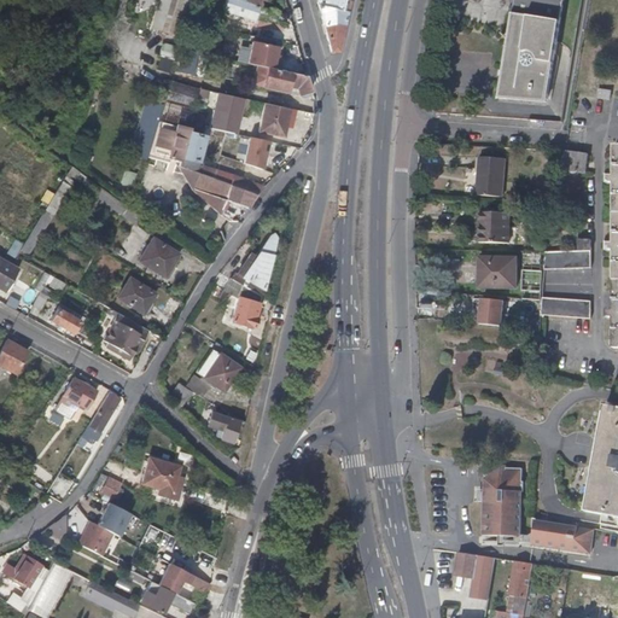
[(193,0),(158,0),(152,24),(184,35),(190,17),(193,0)]
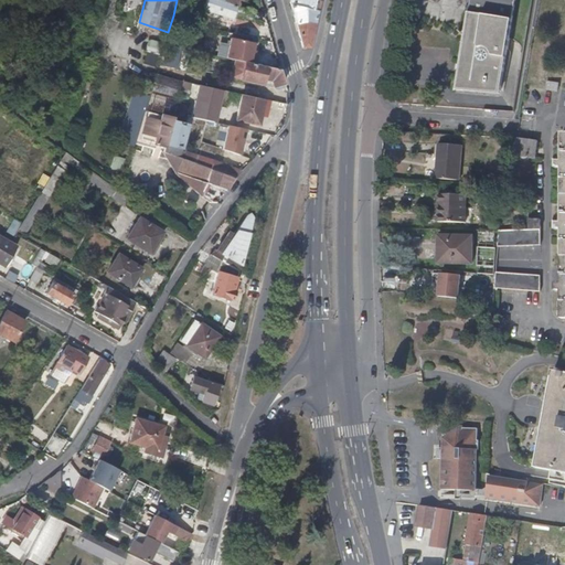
[(231,18),(234,7),(215,0),(194,0),(191,13),(200,16),(201,9),(231,18)]
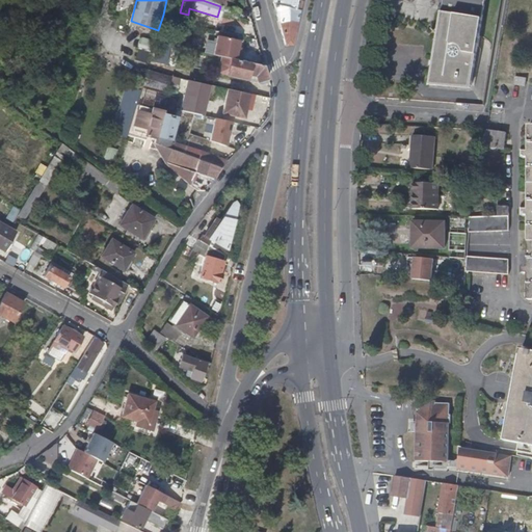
[(290,44),(299,0),(271,0),(272,4),(284,44),(290,44)]
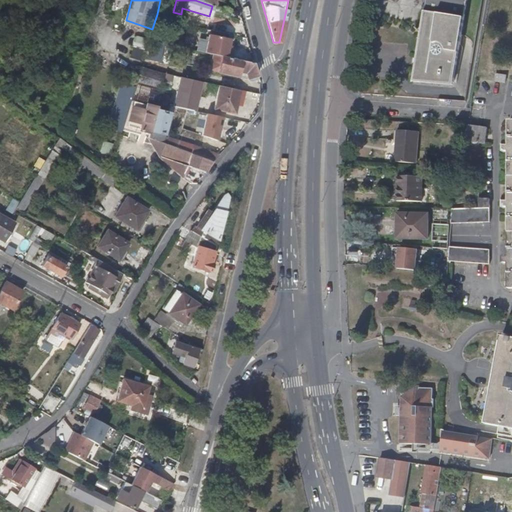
[(466,0),(426,0),(425,11),(464,18),(466,0)]
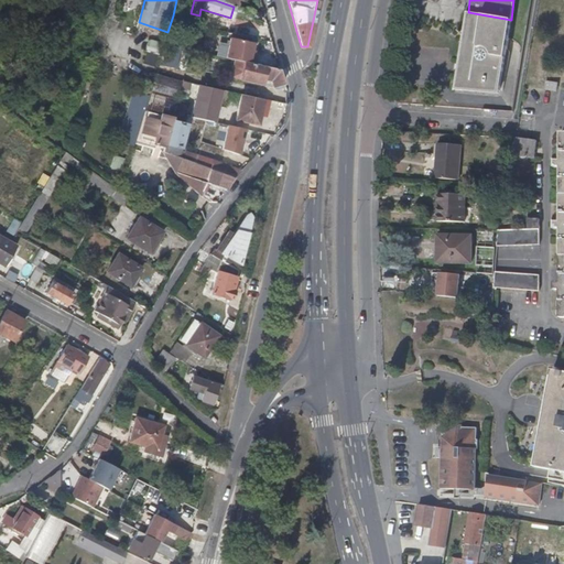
[(197,22),(199,15),(191,13),(185,12),(184,18),(197,22)]
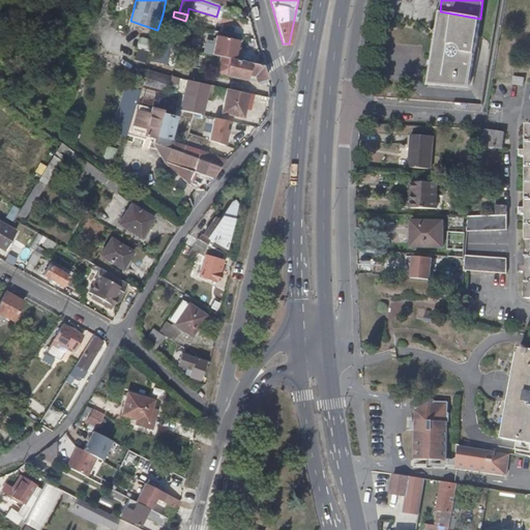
[(480,19),(440,11),(429,86),(465,90),(465,86),(468,86),(480,19)]
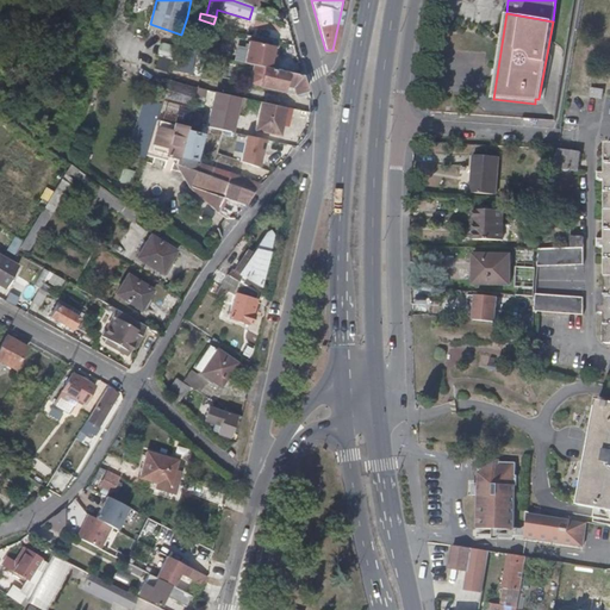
[(207,49),(213,26),(213,24),(203,22),(195,49),(201,50),(206,53),(207,49)]
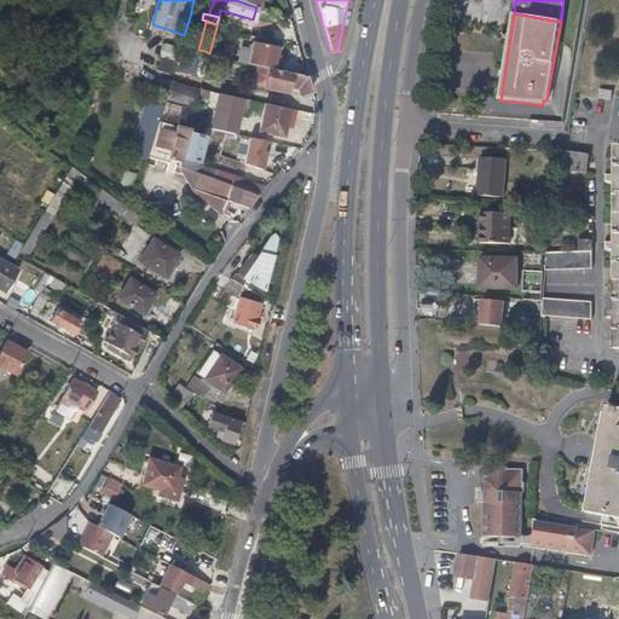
[(246,63),(259,67),(276,70),(278,61),(275,59),(277,47),(252,41),(246,63)]
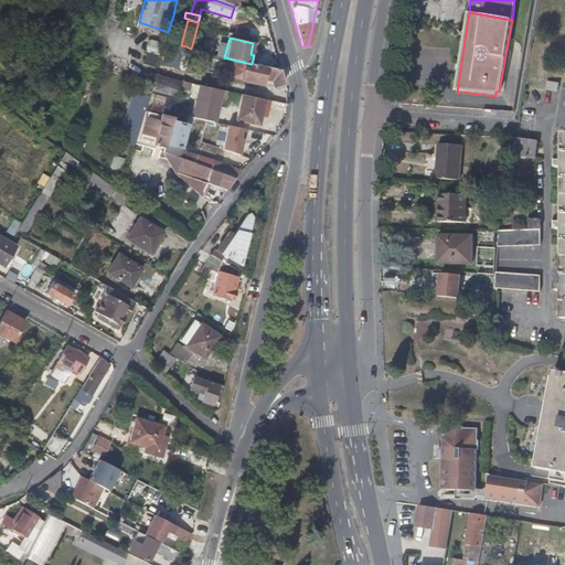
[(153,67),(159,42),(147,40),(141,64),(153,67)]
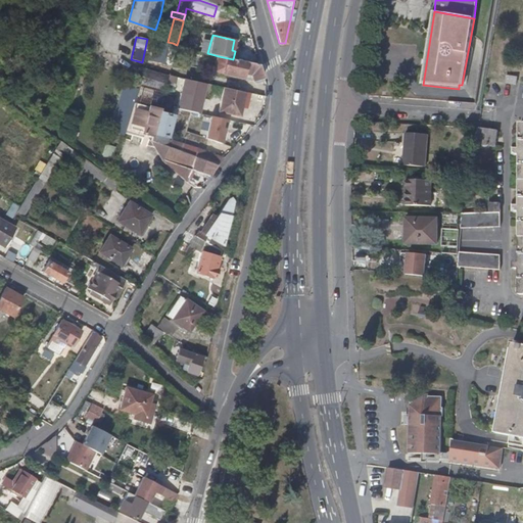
[(151,50),(150,61),(161,63),(163,52),(151,50)]
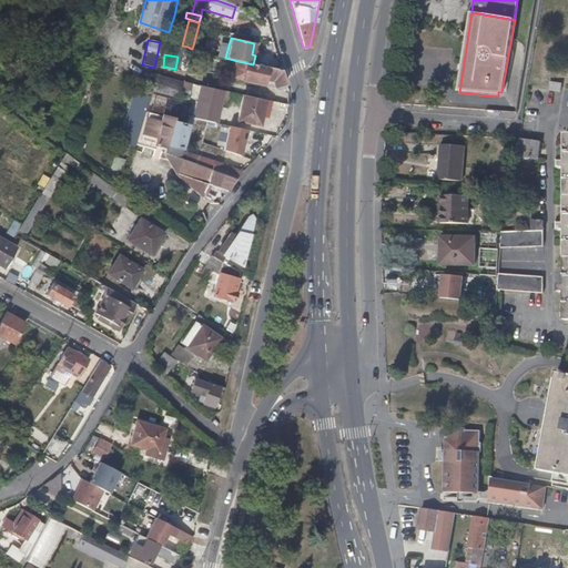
[(276,87),(286,87),(281,71),(253,64),(237,61),(234,77),(265,84),(266,80),(274,81),(276,87)]
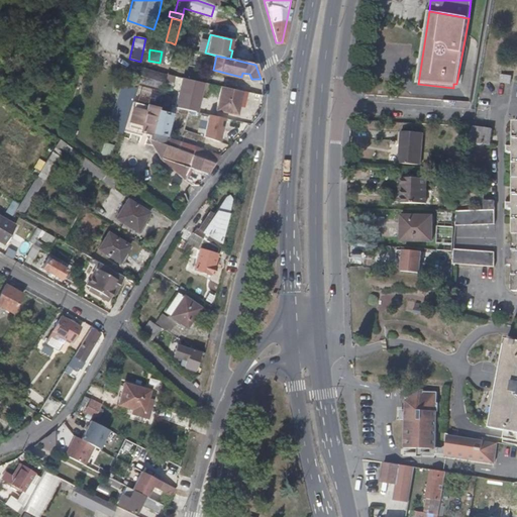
[(142,68),(138,80),(144,81),(147,69),(142,68)]
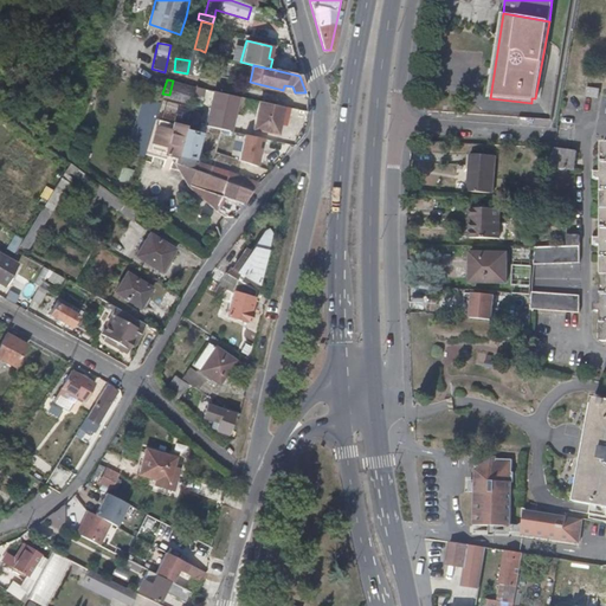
[(173,81),(169,95),(187,100),(191,85),(173,81)]
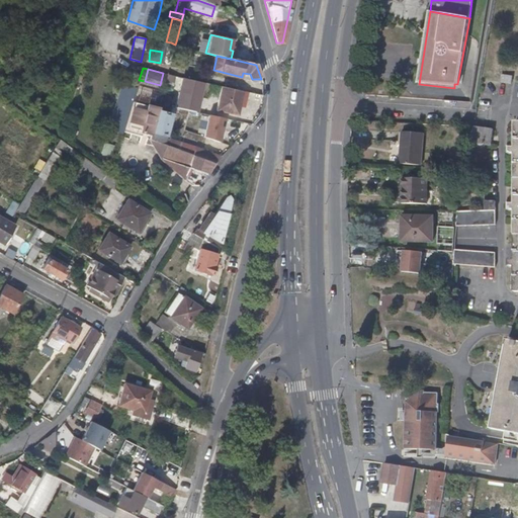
[(513,78),(502,76),(501,84),(512,85),(513,78)]
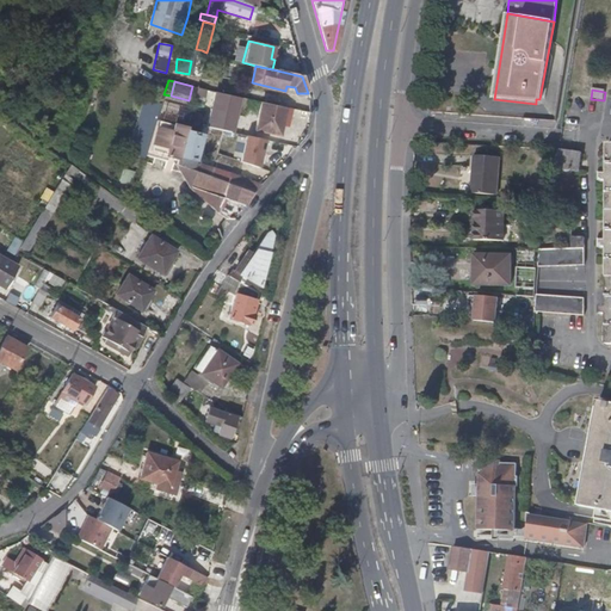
[(209,127),(230,133),(234,116),(235,115),(240,97),(215,92),(211,107),(205,127),(209,127)]
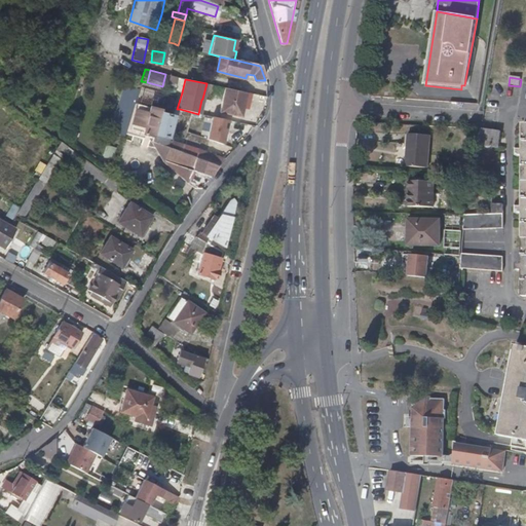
[(141,81),(140,84),(153,88),(165,92),(166,87),(162,86),(147,82),(141,81)]
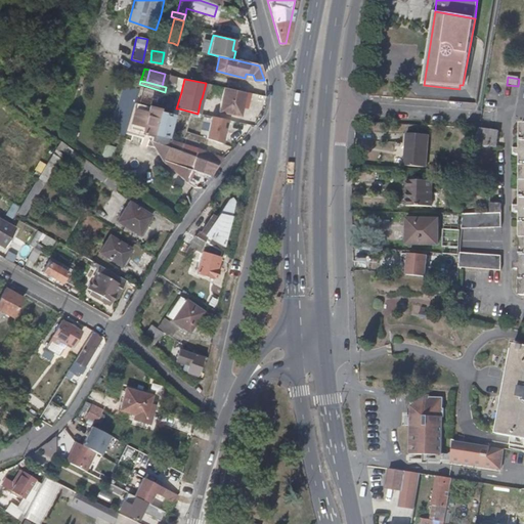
[(139,84),(139,85),(137,89),(151,93),(153,88),(139,84)]
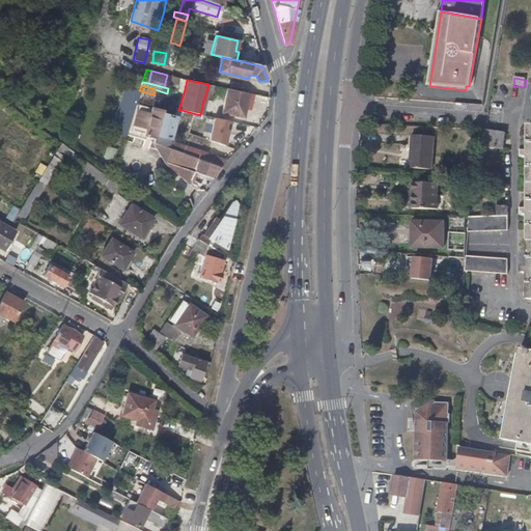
[(244,118),(249,93),(225,88),(220,112),(244,118)]
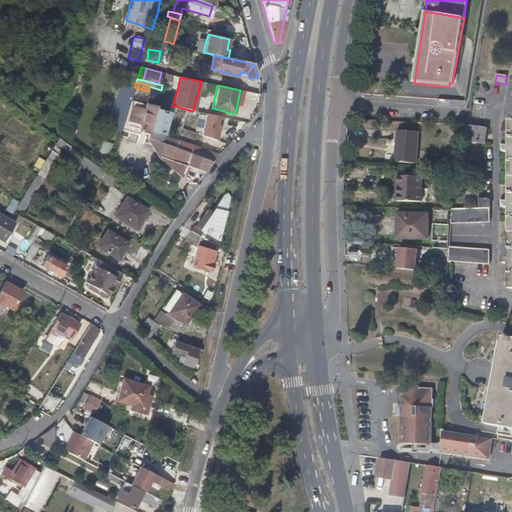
[(131,100),(134,87),(129,86),(125,99),(131,100)]
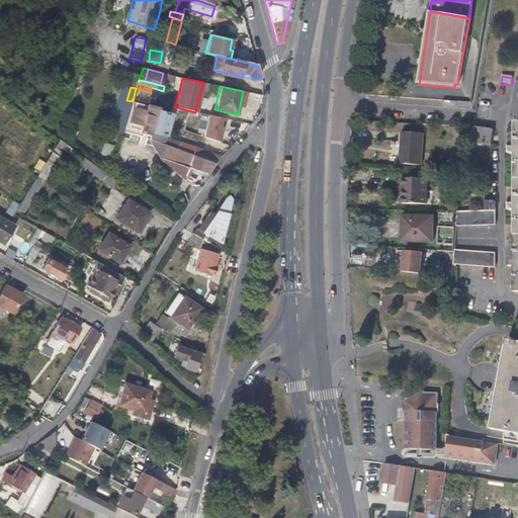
[(151,87),(150,92),(149,93),(161,96),(163,91),(151,87)]
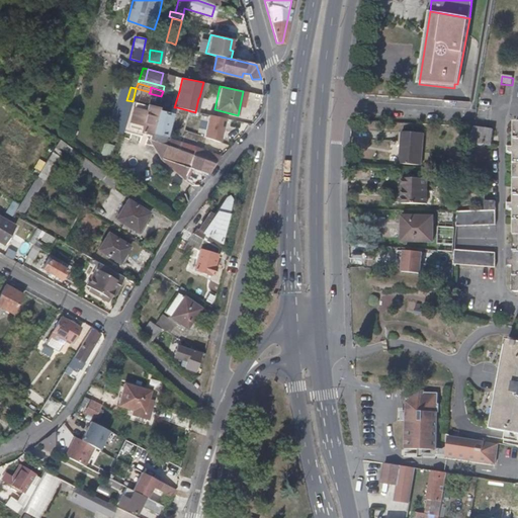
[(122,106),(131,108),(133,101),(126,100),(125,99),(122,106)]
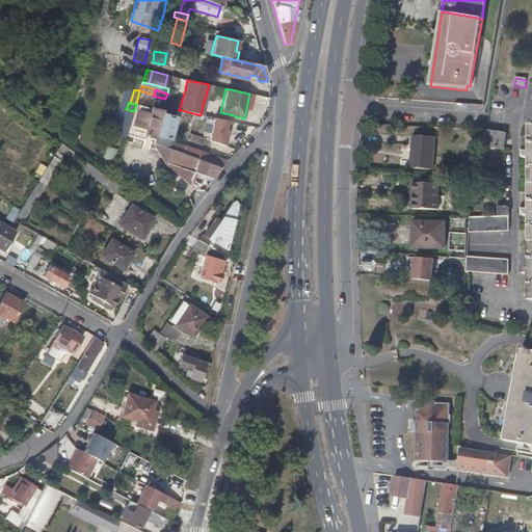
[(154,137),(155,134),(161,113),(162,109),(163,106),(157,105),(156,109),(152,108),(144,134),(154,137)]
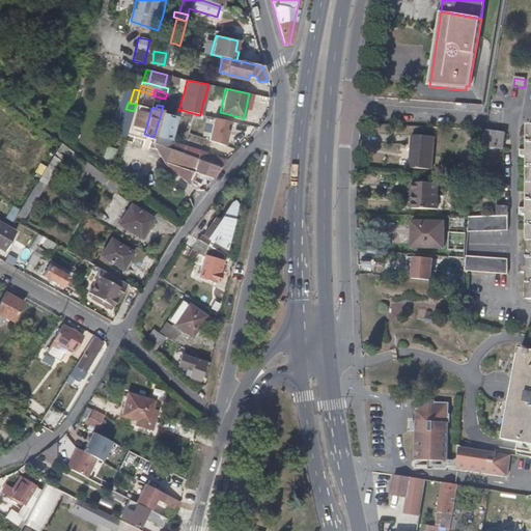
[(179,117),(182,110),(178,110),(163,106),(162,109),(164,109),(164,114),(172,116),(179,117)]
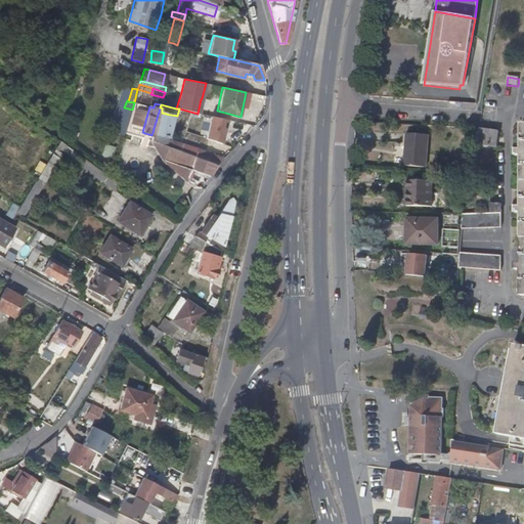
[(117,130),(125,133),(132,110),(124,107),(123,106),(117,130)]
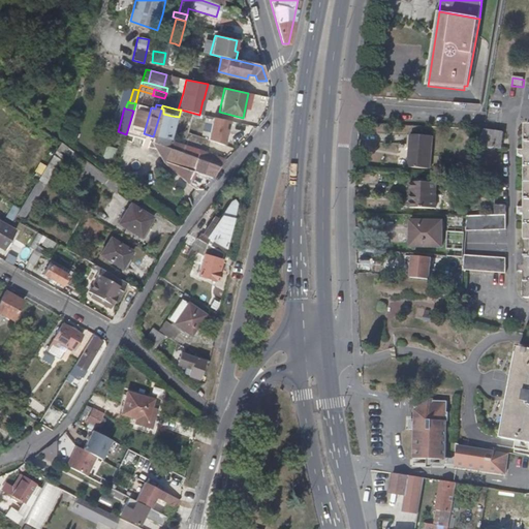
[(154,133),(166,135),(172,116),(163,114),(160,113),(154,133)]
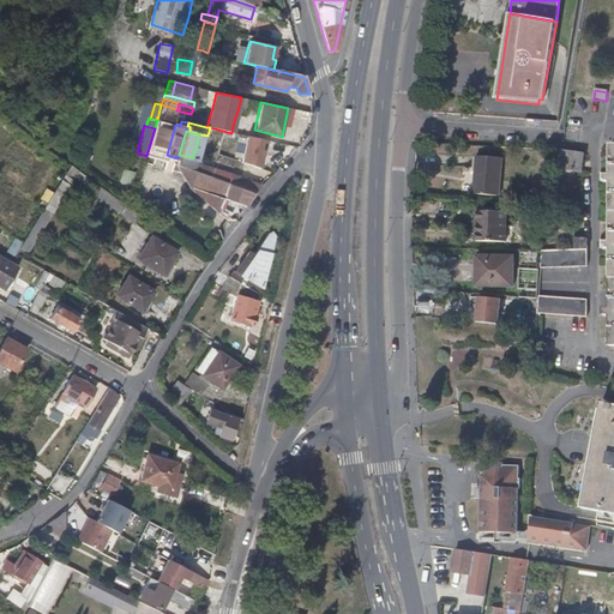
[(268,142),(250,137),(242,162),(262,169),(268,142)]
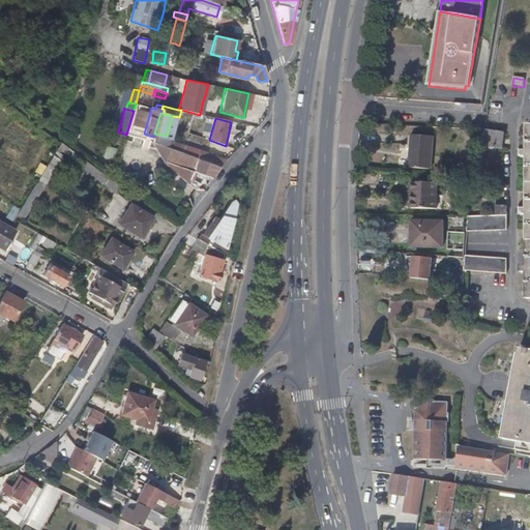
[(486,131),(481,130),(479,147),(496,150),(502,151),(505,135),(486,131)]
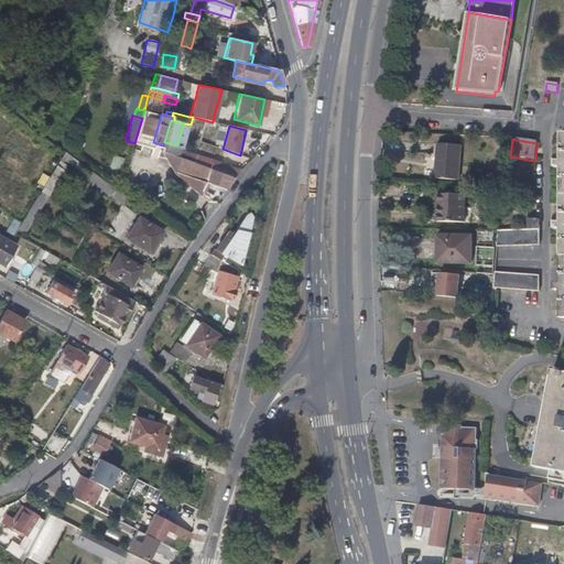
[(162,150),(192,162),(195,152),(177,144),(164,142),(163,145),(162,150)]
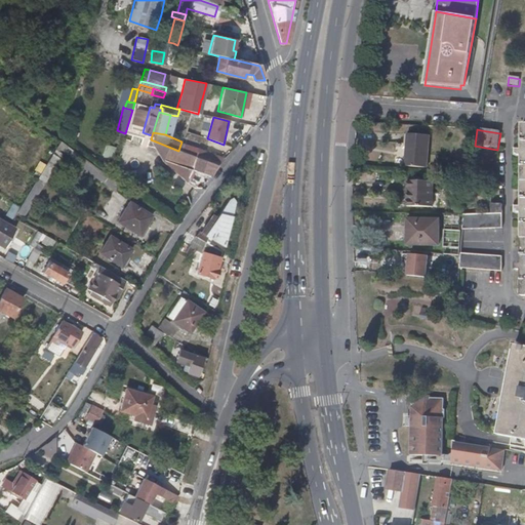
[(431,136),(408,134),(406,167),(429,168),(431,136)]
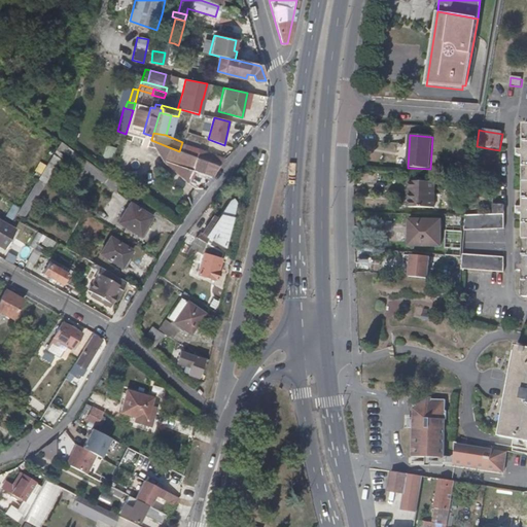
[(196,157),(199,148),(182,142),(179,151),(196,157)]
